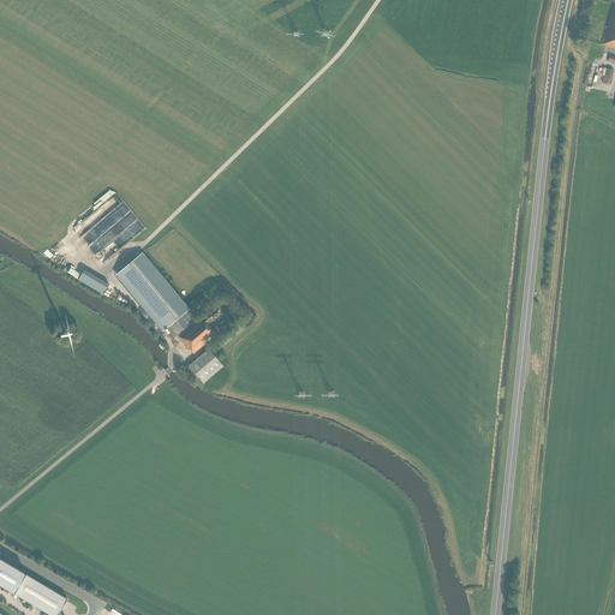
[(614,11),(613,11),(603,46),(614,48),(614,11)]
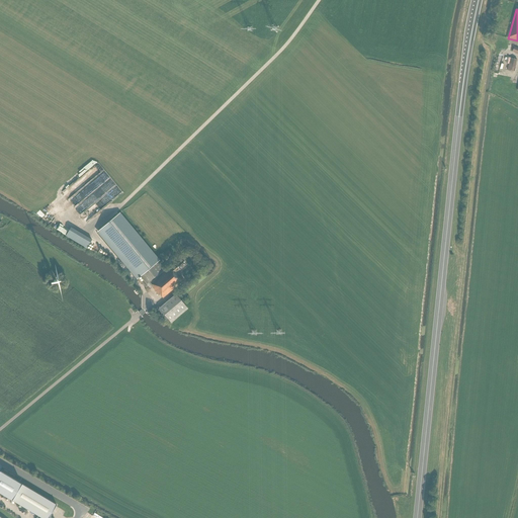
[(511,58),(508,57),(506,64),(509,64),(507,70),(514,72),(517,60),(511,58)]
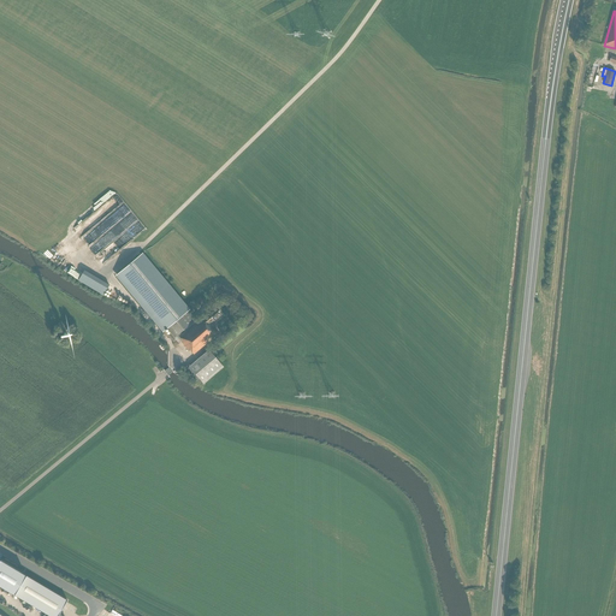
[(141,255),(117,276),(128,289),(164,331),(167,329),(175,338),(177,336),(189,350),(190,350),(194,355),(219,333),(211,324),(221,315),(215,308),(202,320),(201,318),(197,321),(188,311),(152,268),(141,255)]
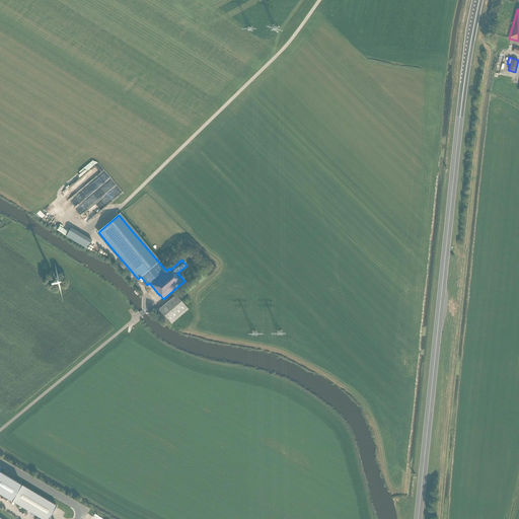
[(92,240),(71,228),(66,236),(87,248),(92,240)]
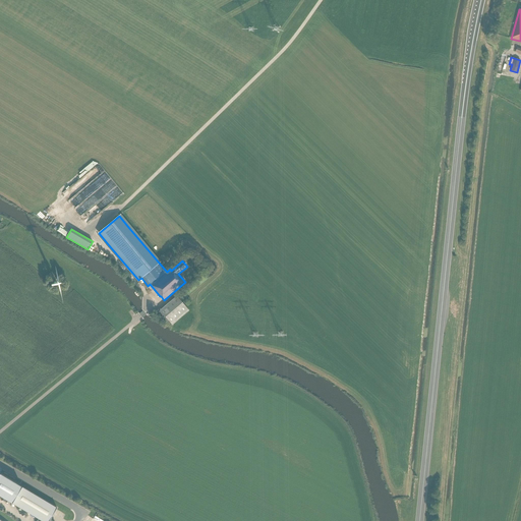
[(160,314),(164,319),(167,323),(170,321),(173,325),(189,310),(177,296),(161,310),(159,307),(153,312),(157,317),(160,314)]
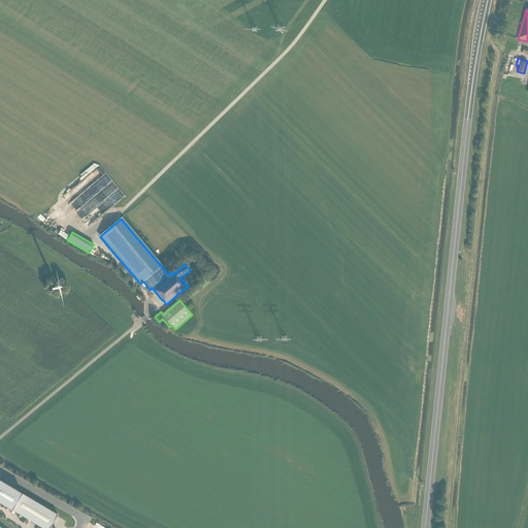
[(58,515),(0,481),(0,502),(38,526),(37,527),(53,527),(51,527),(58,515)]
